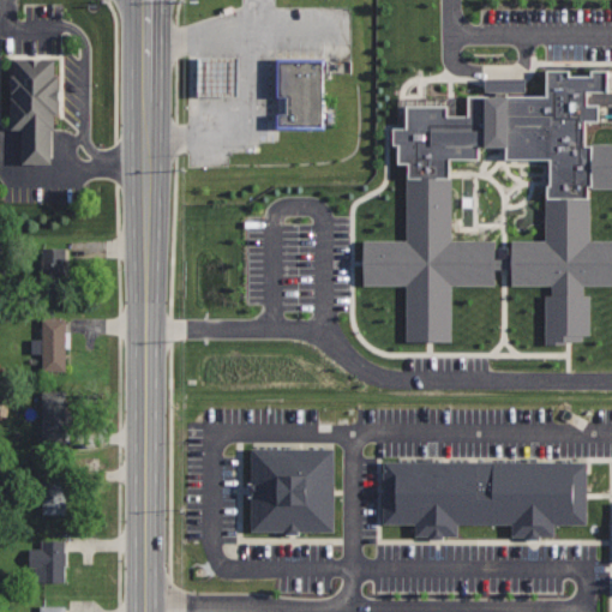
[(189,59),(189,99),(227,99),(227,59),(189,59)]
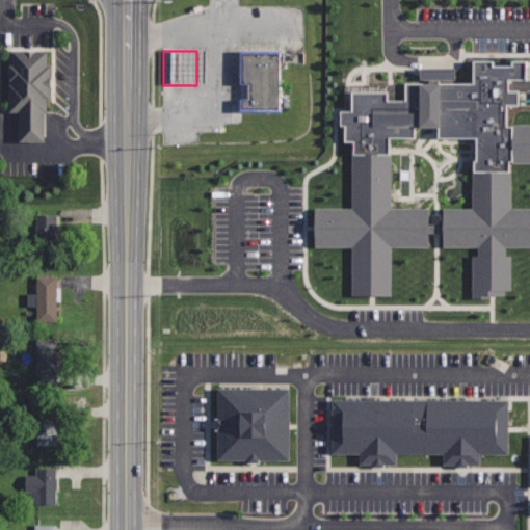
[(282,52),(238,52),(238,112),(281,112),(282,52)]
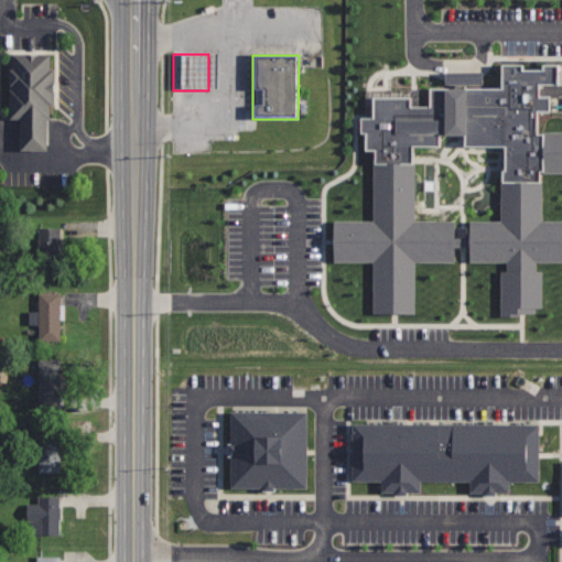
[(49,56),(13,56),(13,71),(9,71),(9,119),(20,119),(20,151),(44,151),(44,119),(49,119),(49,107),(54,107),(53,69),(49,69),(49,56)]
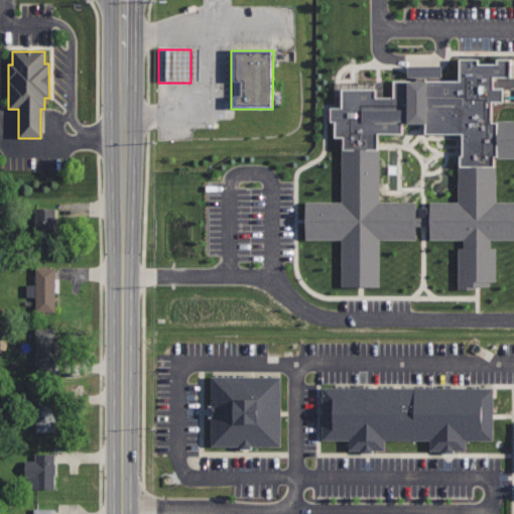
[(374,90),(340,90),(340,109),(329,109),(329,122),(334,122),(334,137),(344,137),(344,152),(341,152),(342,204),(304,204),(304,240),(341,240),(341,286),(377,286),(377,241),(414,241),(414,203),(377,204),(377,150),(375,150),(375,134),(399,134),(399,124),(424,123),(424,134),(461,133),(461,157),(458,157),(458,204),(428,205),(428,241),(461,241),(462,248),(455,248),(456,291),(477,290),(477,287),(489,287),(489,282),(494,282),(494,249),(489,249),(489,241),(513,241),(513,203),(494,203),(494,159),(513,159),(513,122),(496,122),(496,124),(490,124),(490,103),(513,103),(513,90),(491,90),(491,84),(491,78),(509,78),(509,63),(509,59),(495,59),(495,66),(477,66),(477,60),(458,60),(458,82),(391,81),(391,98),(374,98),(374,90)]
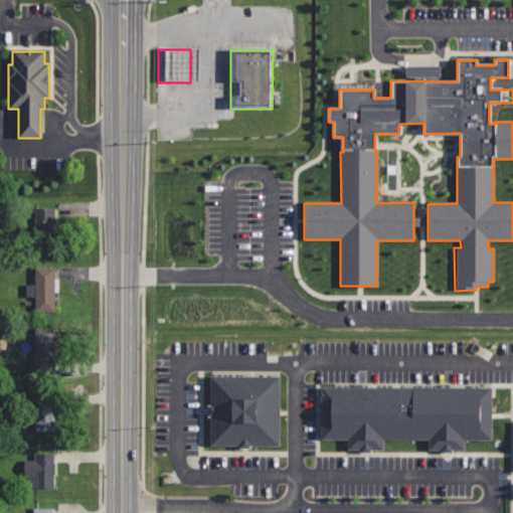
[(53,208),(33,208),(33,245),(53,245),(53,208)]
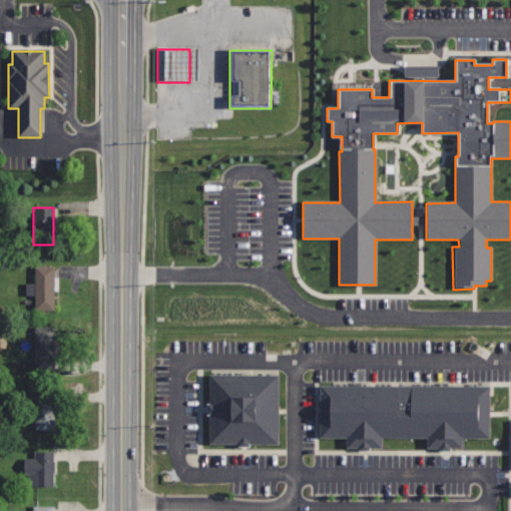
[(53,267),(33,267),(33,312),(53,312),(53,267)]
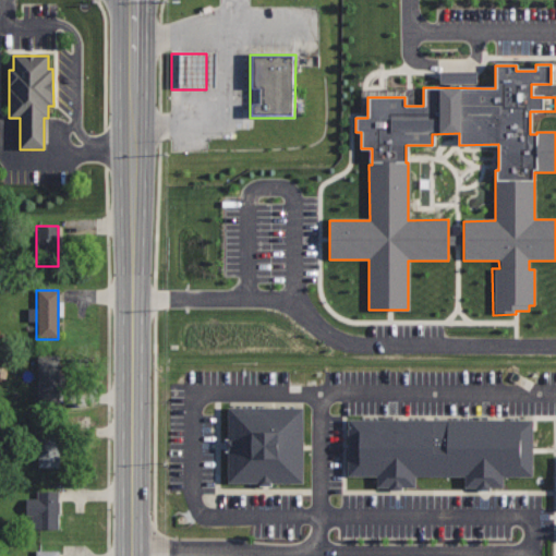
[(58,357),(36,357),(36,406),(59,406),(58,357)]
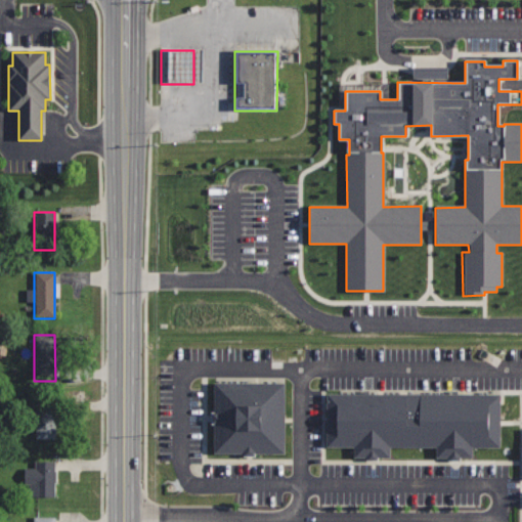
[(278,385),(209,385),(209,455),(278,455),(278,385)]
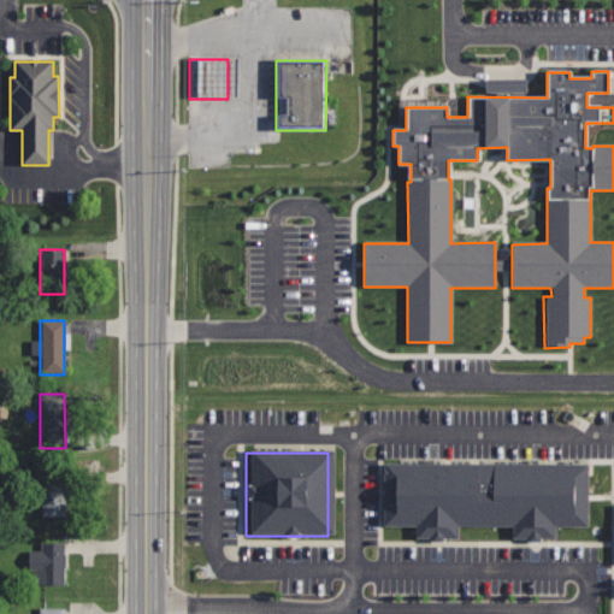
[(588,462),(379,464),(381,529),(413,529),(413,539),(429,538),(429,543),(442,543),(442,539),(455,539),(455,529),(509,527),(509,541),(524,541),(524,544),(538,544),(538,541),(553,541),(553,529),(589,529),(588,462)]
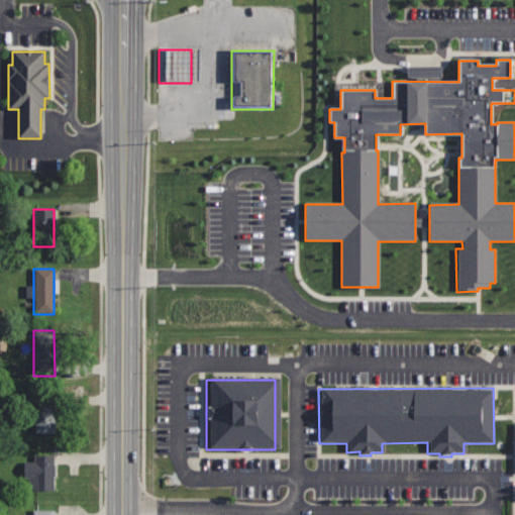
[(54,408),(29,408),(29,438),(54,439),(54,408)]
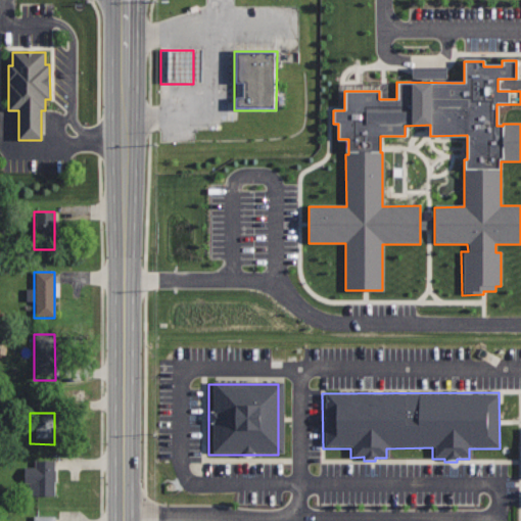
[(57,458),(33,458),(33,467),(24,467),(24,486),(29,487),(29,492),(39,492),(39,496),(56,498),(57,458)]
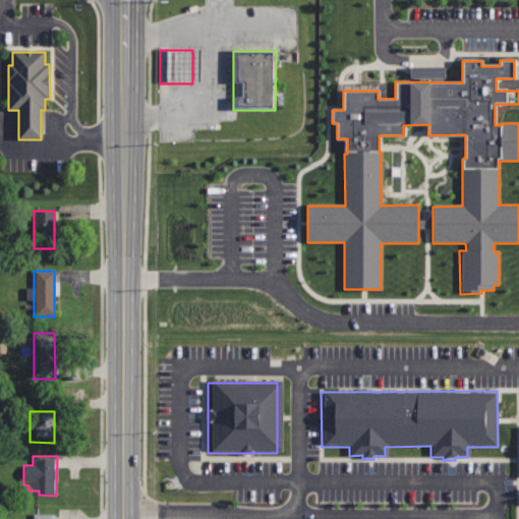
All buildings are outlined.
